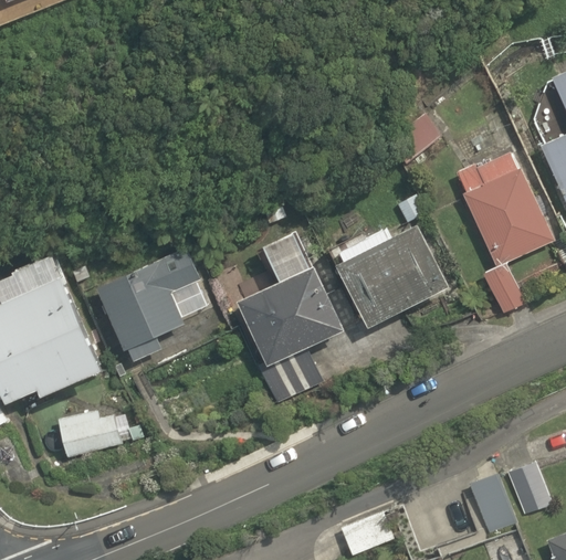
[(565,57),(543,69),(565,117),(565,138),(538,152),(565,209),(565,57)]
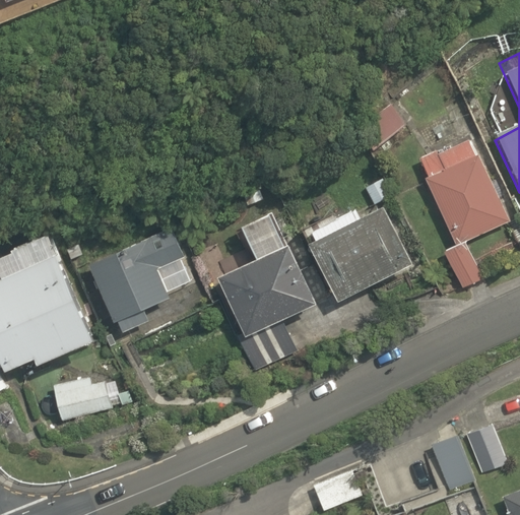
[(412,118),(392,99),(353,140),(374,159),(412,118)]
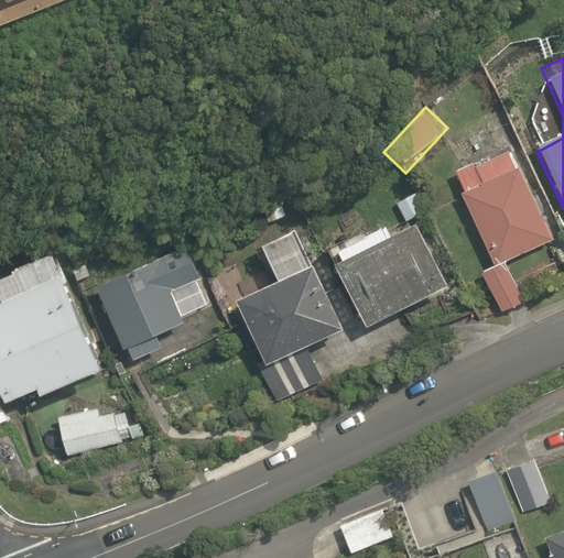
[(509,143),(449,172),(494,259),(479,266),(501,312),(523,301),(507,265),(556,240),(509,143)]
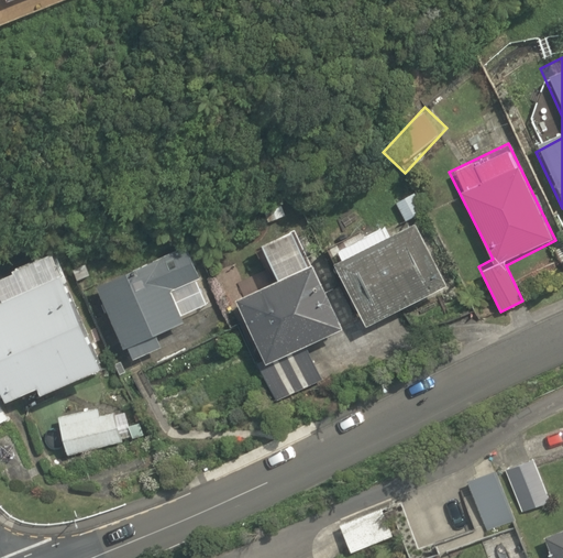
[(445,284),(409,222),(326,272),(361,334),(445,284)]
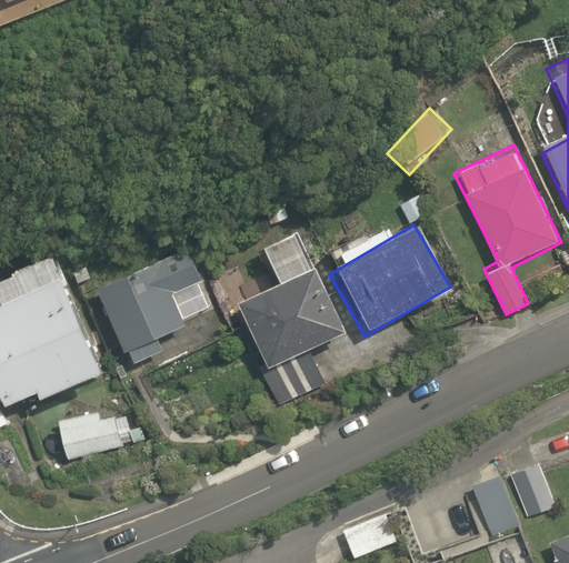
[(275,287),(237,304),(268,369),(343,333),(296,231),(257,249),(275,287)]
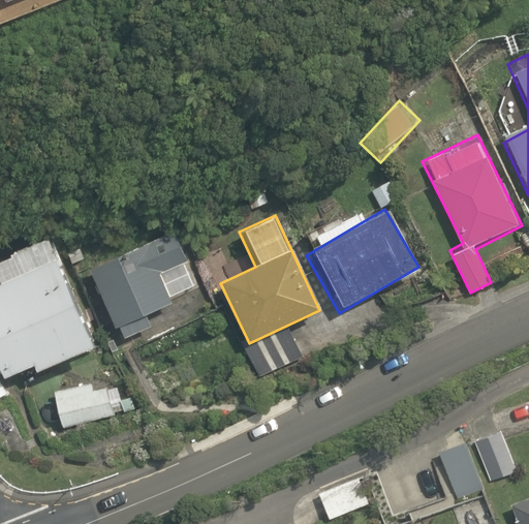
[(170,230),(88,277),(125,342),(150,329),(143,316),(172,301),(166,293),(196,276),(170,230)]
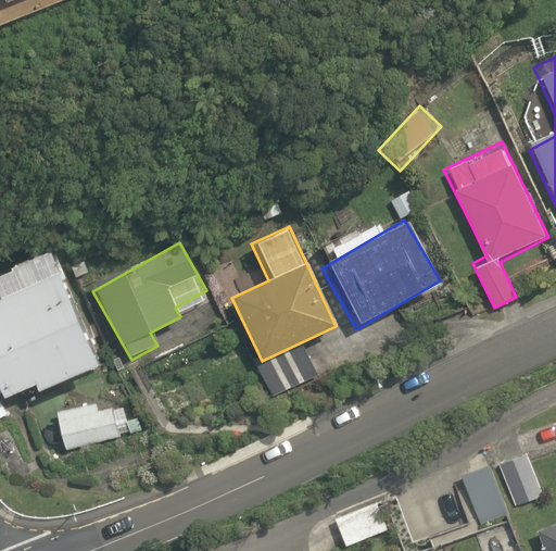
[(54,401),(116,373),(64,259),(4,285),(13,307),(0,312),(0,366),(19,408),(51,393),(54,401)]
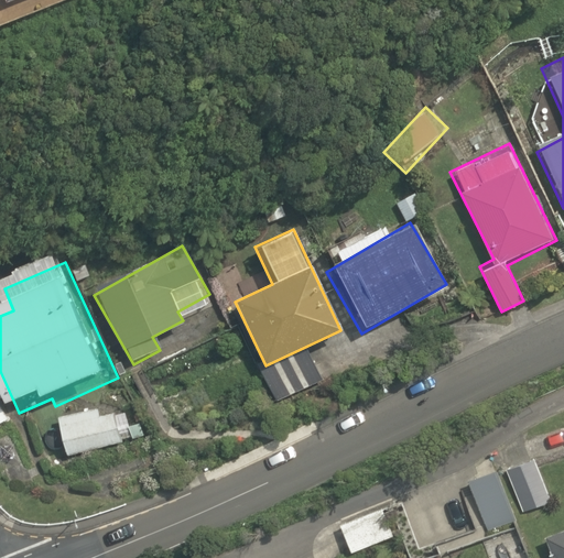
[(116,404),(56,419),(67,461),(127,445),(116,404)]
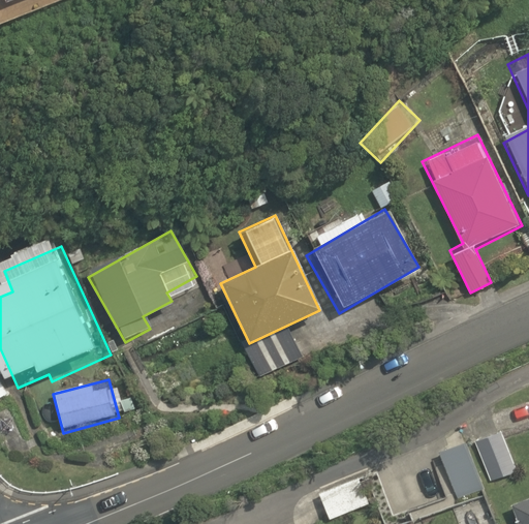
[(462,445),(434,458),(456,507),(484,495),(462,445)]
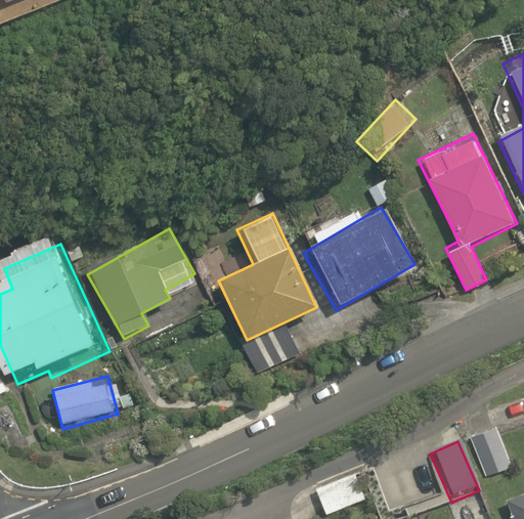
[(352,473),(314,490),(328,518),(333,518),(365,503),(352,473)]
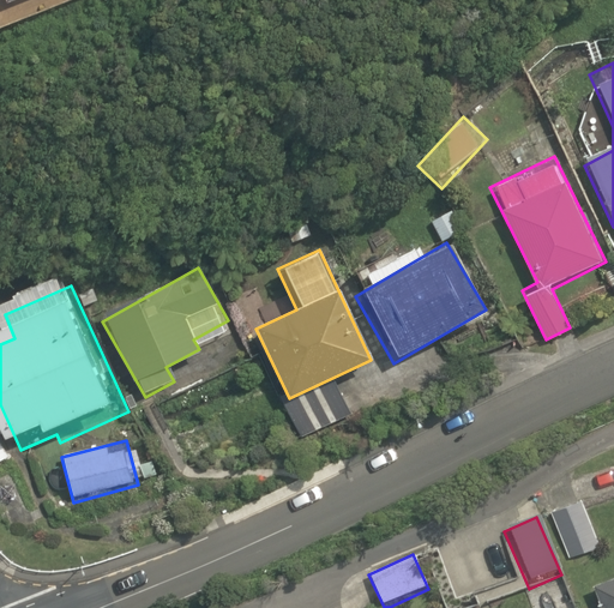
[(613,607),(613,579),(593,588),(600,607),(613,607)]
